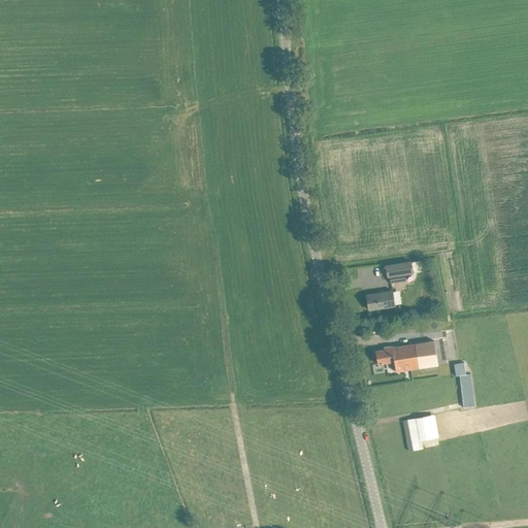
[(411,261),(386,264),(388,275),(391,275),(404,273),(414,272),(411,261)]
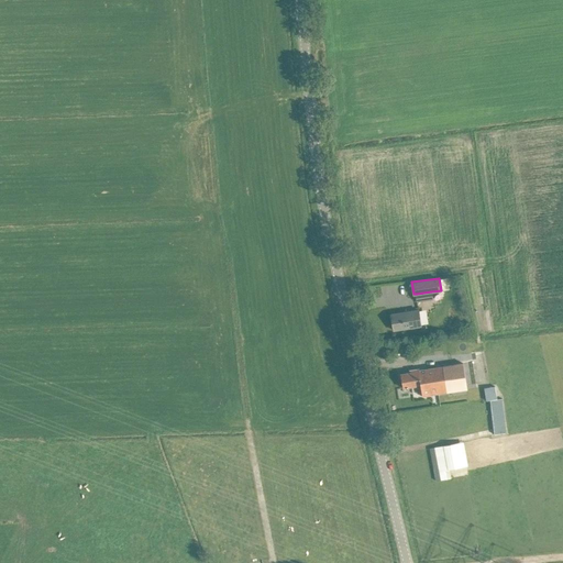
[(432,299),(431,291),(417,294),(417,301),(432,299)]
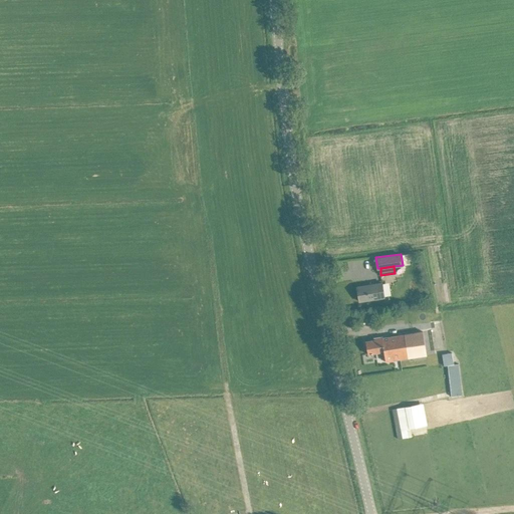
[(384,298),(382,283),(357,287),(359,301),(384,298)]
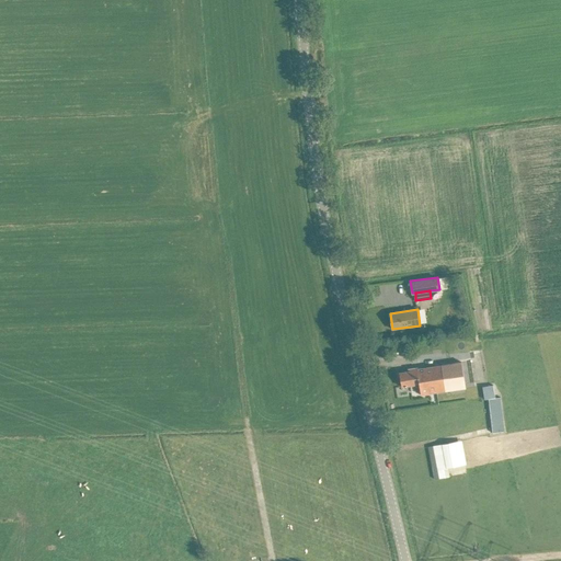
[(418,369),(418,367),(409,369),(409,371),(399,373),(401,387),(419,384),(421,395),(465,388),(461,362),(418,369)]
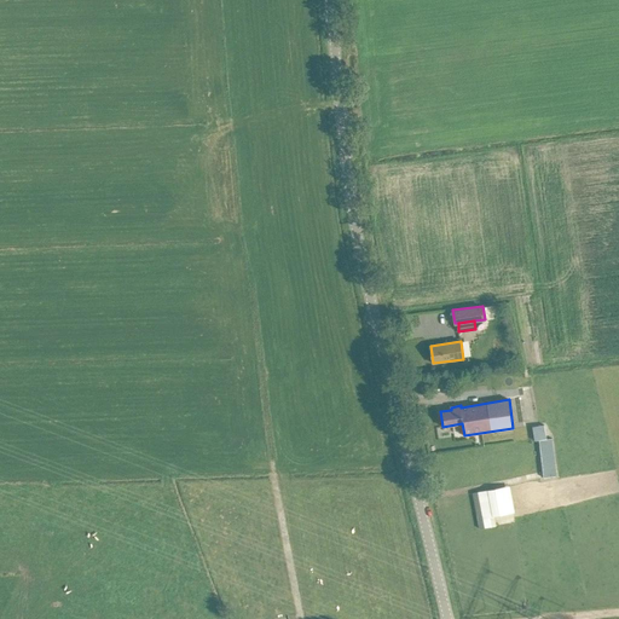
[(548,426),(538,427),(539,440),(543,478),(557,476),(553,438),(549,439),(548,426)]
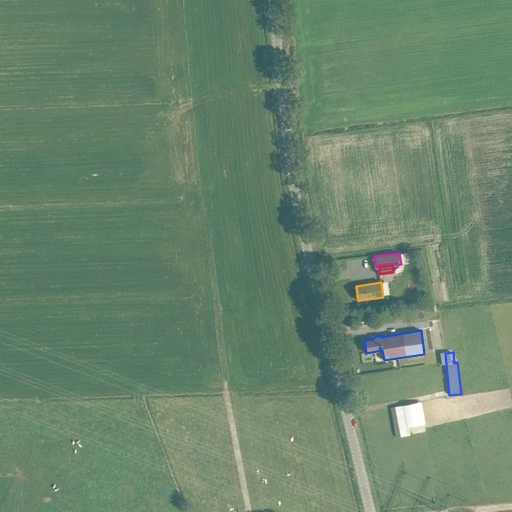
[(425,424),(421,402),(394,406),(400,428),(425,424)]
